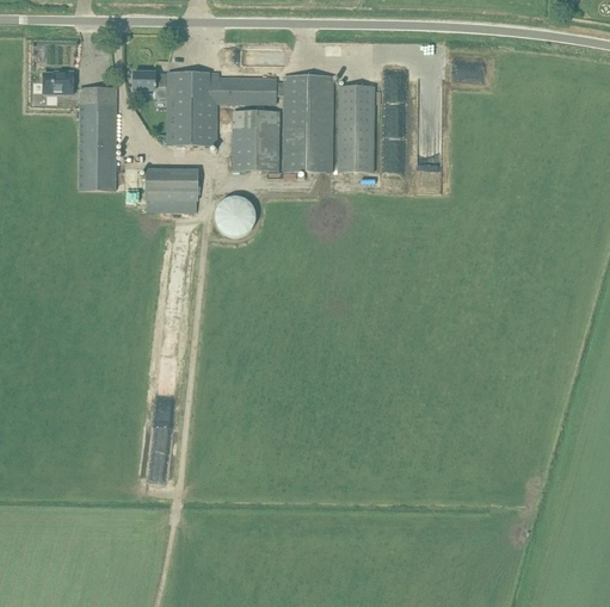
[(42,72),(42,92),(44,92),(44,91),(57,91),(57,92),(72,92),(72,70),(59,69),(59,73),(54,73),(54,72),(42,72)]
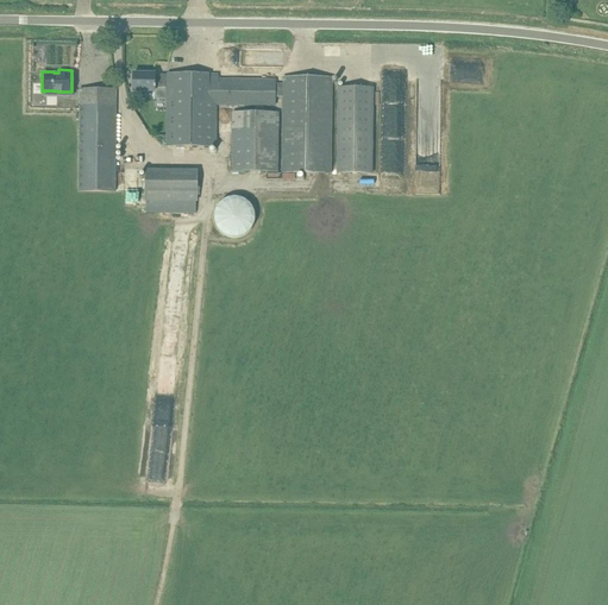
[(165,84),(165,71),(154,71),(154,70),(132,70),(132,88),(154,88),(154,84),(165,84)]
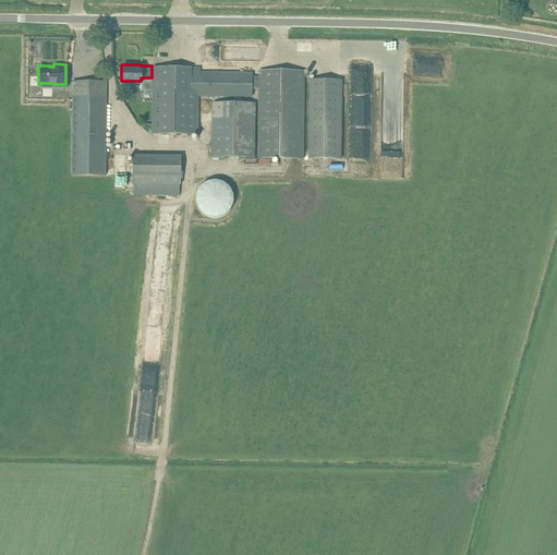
[(302,156),(303,68),(258,68),(258,74),(251,74),(251,71),(198,70),(198,65),(152,64),(152,65),(152,77),(152,88),(152,131),(196,132),(196,93),(251,94),(251,86),(258,86),(257,155),(302,156)]
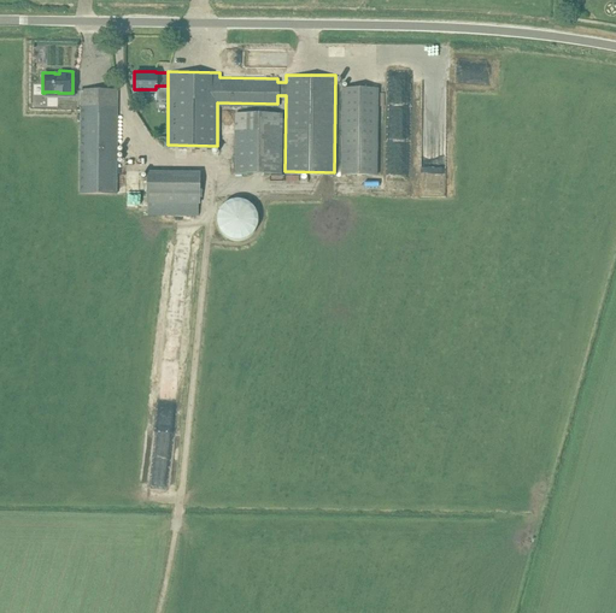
[(340,172),(375,172),(376,86),(341,86),(340,172)]
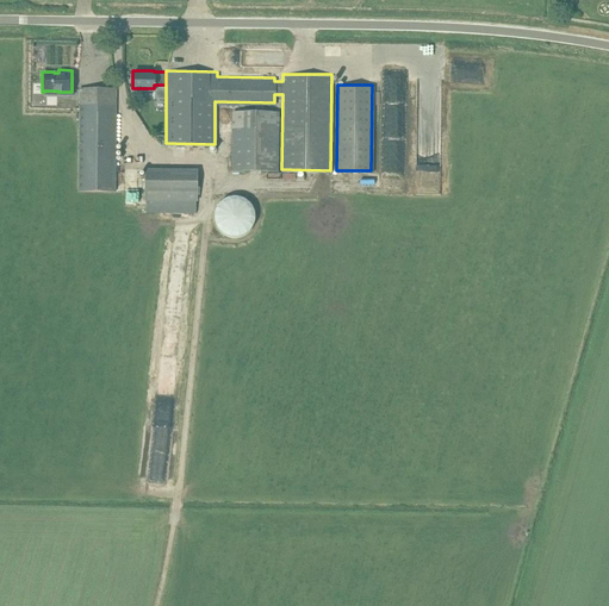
[(78,188),(115,189),(115,87),(79,86),(78,188)]
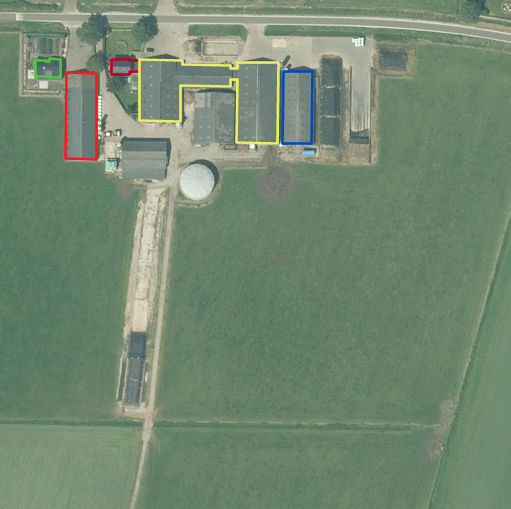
[(233,142),(234,92),(194,92),(193,142),(233,142)]
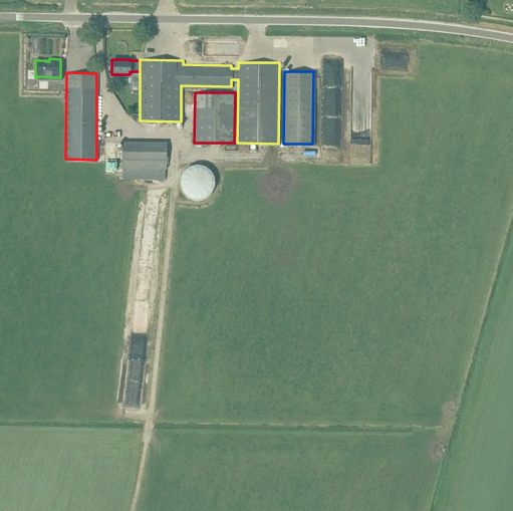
[(165,142),(122,142),(122,178),(165,178),(165,142)]
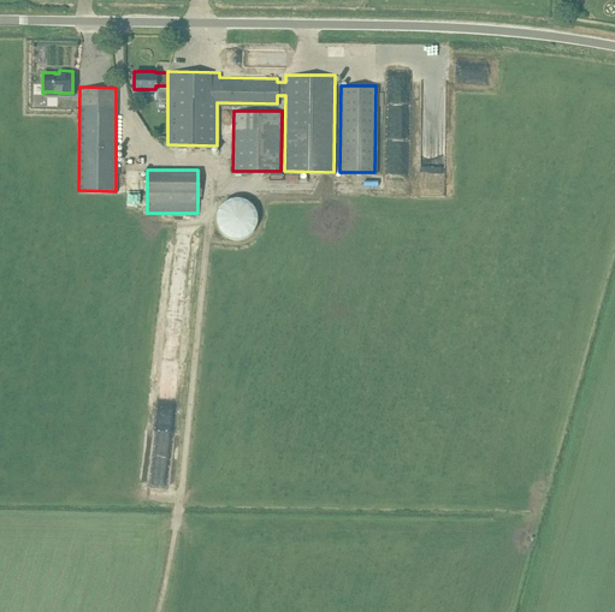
[(236,196),(232,197),(229,198),(225,200),(222,203),(218,207),(217,212),(216,217),(217,221),(218,225),(219,229),(222,232),(225,235),(229,237),(234,238),(238,238),(243,237),(248,235),(252,232),(254,229),(255,225),(256,221),(258,217),(256,213),(255,208),(253,205),(249,201),(244,198),(241,197),(236,196)]
